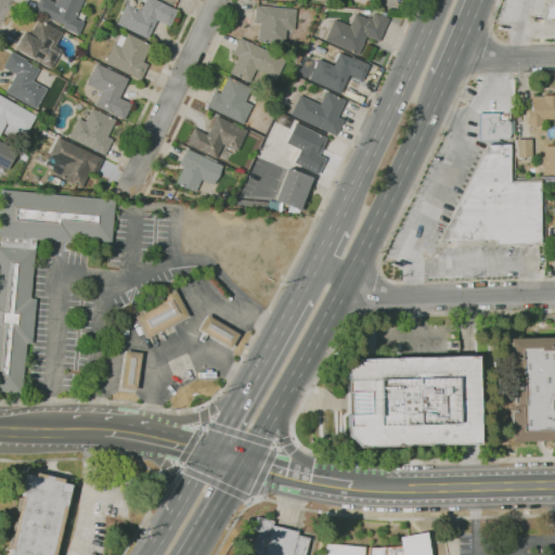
[(78,35),(62,27),(63,26),(34,12),(38,0),(49,0),(54,2),(54,0),(81,0),(77,11),(82,14),(84,13),(86,14),(81,22),(84,23),(78,35)]
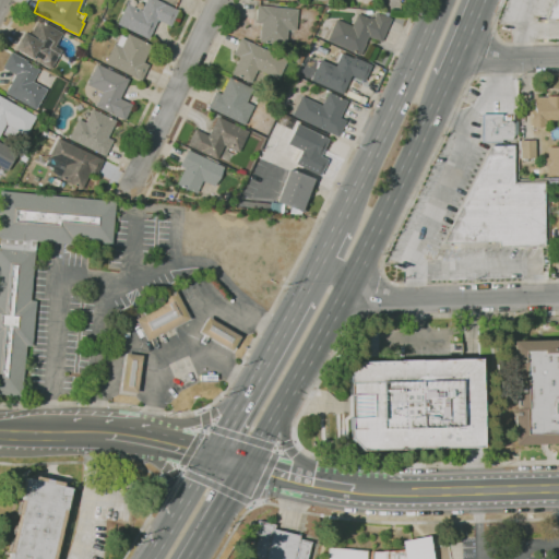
[(147,39),(117,24),(127,3),(141,11),(146,0),(157,0),(178,10),(170,26),(157,20),(147,39)]
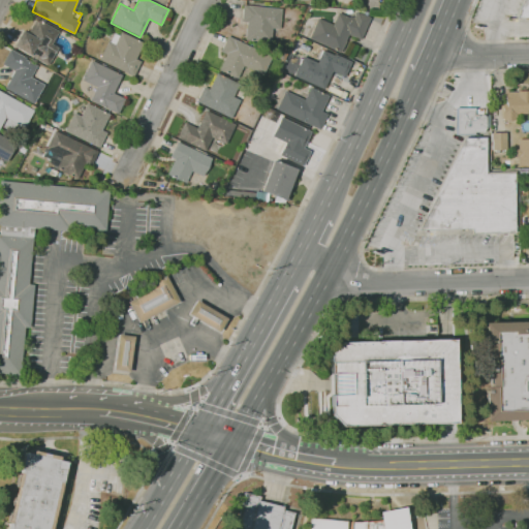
[(528,0),(528,17),(516,18),(522,0),(528,0)]
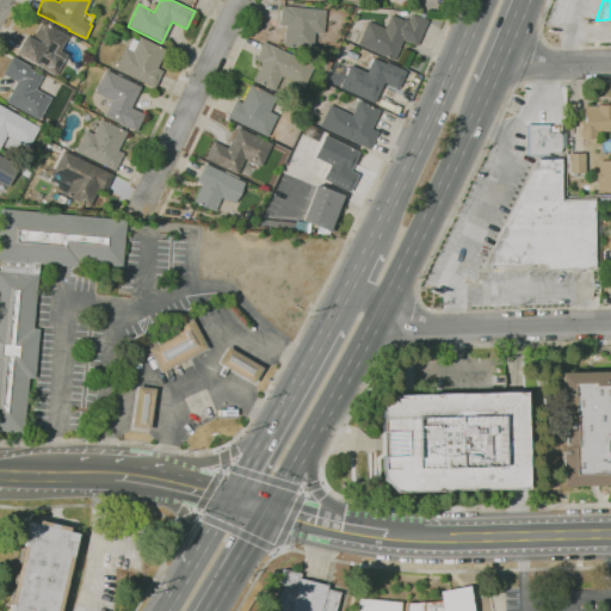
[(313,49),(284,47),(284,42),(283,42),(283,32),(285,34),(285,25),(279,25),(282,6),(326,10),(323,34),(314,34),(313,49)]
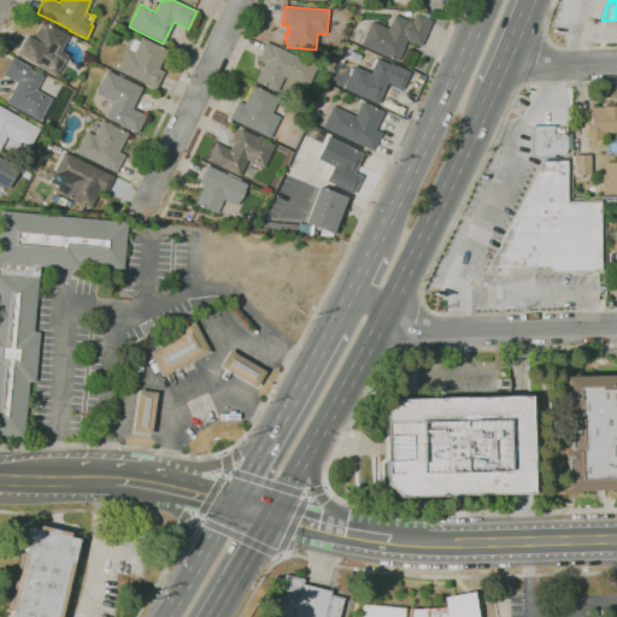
[(424,17),(424,13),(429,13),(428,18),(432,21),(421,46),(406,40),(403,48),(404,48),(399,58),(398,58),(397,60),(360,45),(370,21),(389,29),(395,15),(407,21),(407,19),(412,21),(415,16),(421,16),(424,17)]
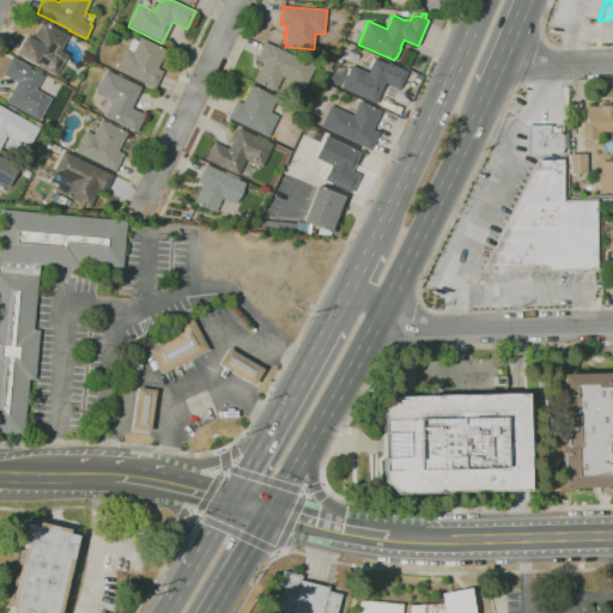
[(56,76),(23,56),(22,58),(16,54),(26,36),(32,40),(42,22),(68,36),(60,50),(67,55),(56,76)]
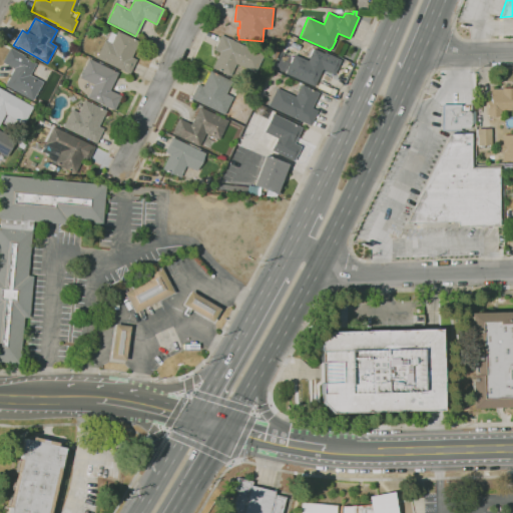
[(129,74),(96,58),(104,40),(106,41),(110,32),(115,35),(117,31),(138,41),(131,57),(136,60),(129,74)]
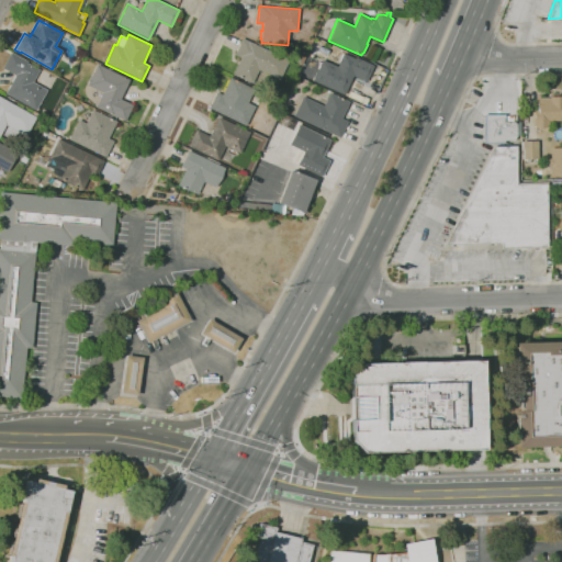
[(251,83),(238,77),(237,79),(233,77),(234,75),(233,74),(240,57),(234,55),(242,38),(288,60),(279,79),(258,69),(251,83)]
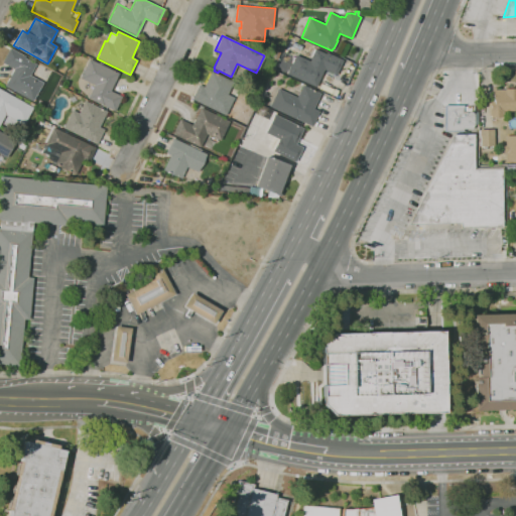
[(32,101),(4,86),(13,70),(2,62),(10,47),(25,56),(24,57),(35,65),(29,76),(42,83),(32,101)]
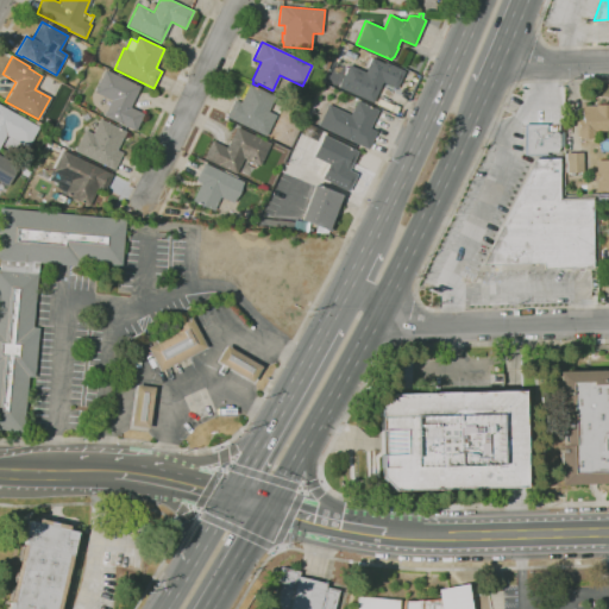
[(374,102),(339,87),(350,64),(365,71),(371,57),(385,64),(385,62),(406,70),(397,89),(383,82),(374,102)]
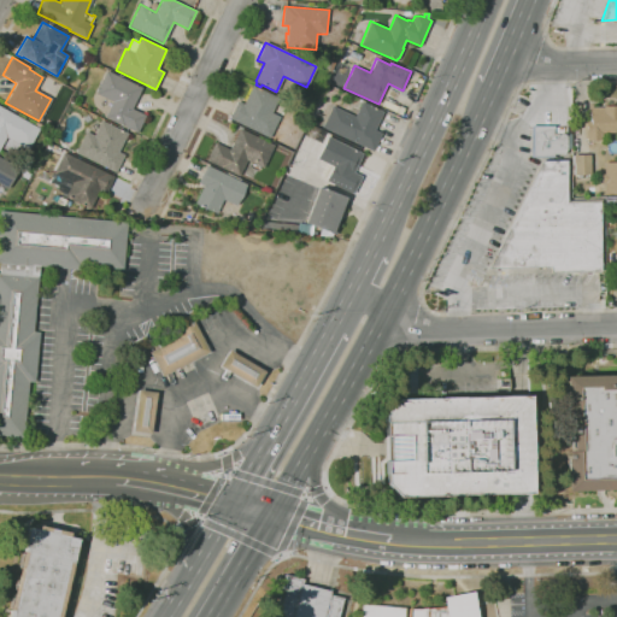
[(137,133),(105,117),(113,101),(95,93),(107,70),(142,87),(131,109),(146,115),(137,133)]
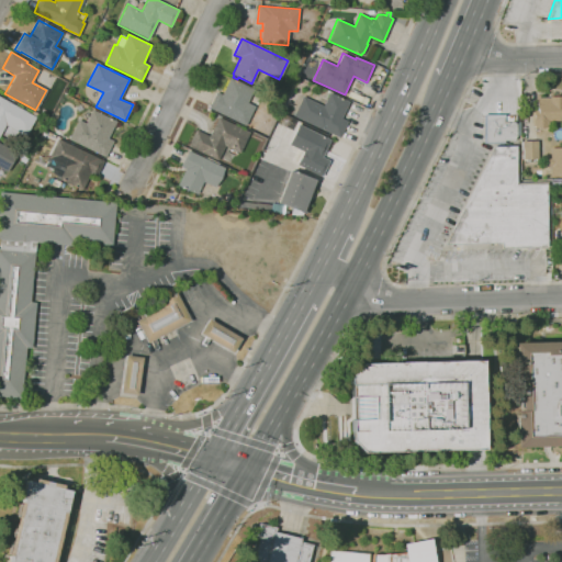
[(246,126),(209,108),(216,91),(222,94),(229,77),(254,89),(247,103),(255,107),(246,126)]
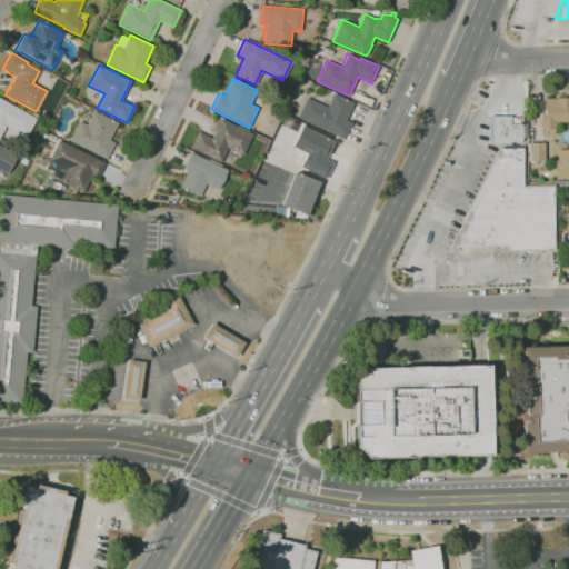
[(345,139),(297,118),(307,98),(328,108),(335,95),(353,102),(346,120),(351,122),(345,139)]
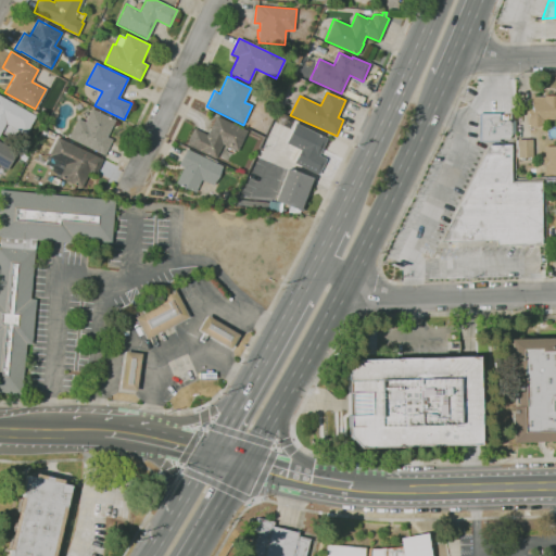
[(5,123),(0,131),(0,96),(36,115),(25,134),(5,123)]
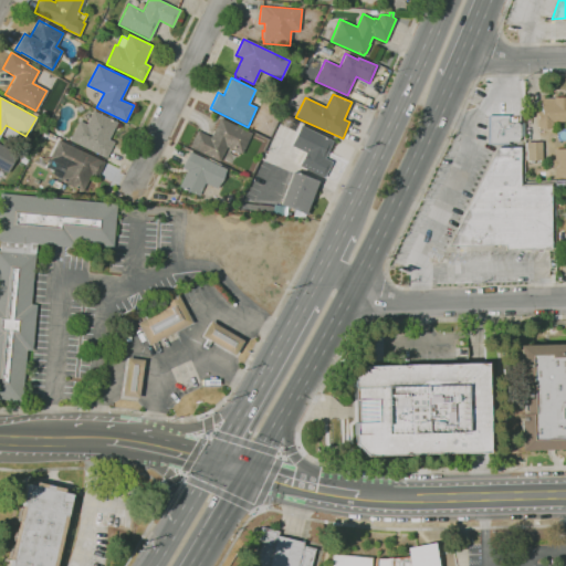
[(537,128),(537,127),(535,127),(535,113),(536,113),(536,112),(541,112),(541,98),(553,98),(553,97),(565,97),(565,123),(552,123),(552,128),(537,128)]
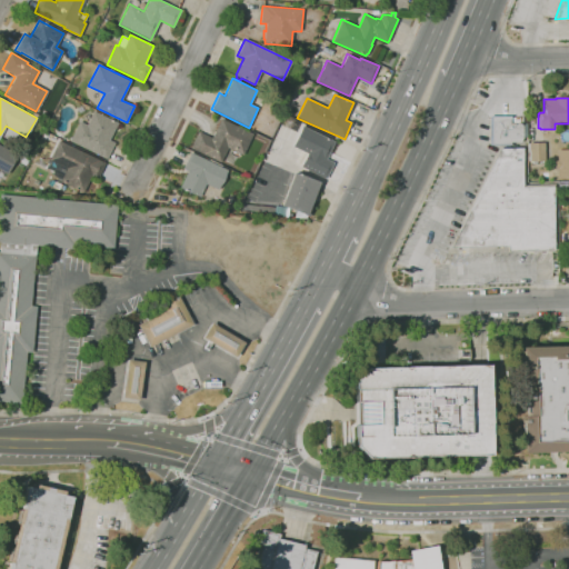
[(107,158),(70,140),(79,121),(87,125),(93,111),(117,122),(109,140),(115,142),(107,158)]
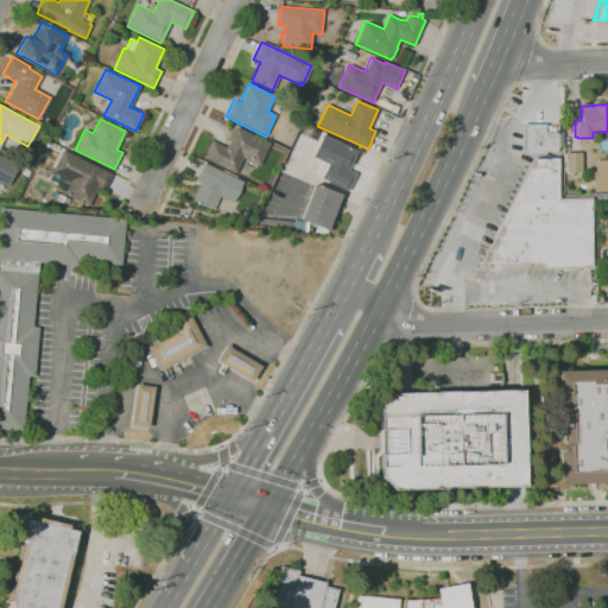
[(556,152),(545,152),(545,156),(524,156),(524,122),(548,122),(548,125),(563,125),(563,146),(558,146),(558,147),(556,152)]
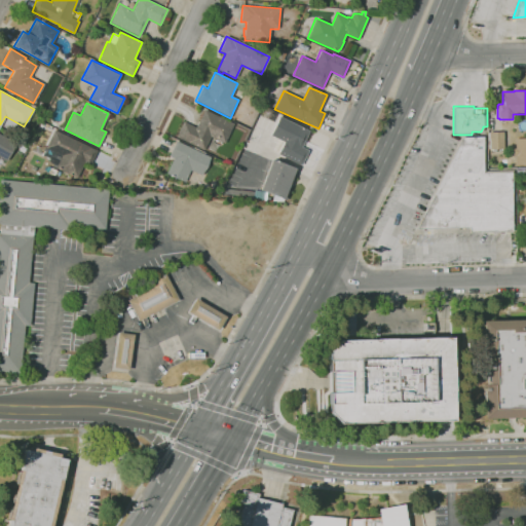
[(203,149),(176,137),(183,122),(196,128),(204,110),(233,123),(224,143),(210,137),(203,149)]
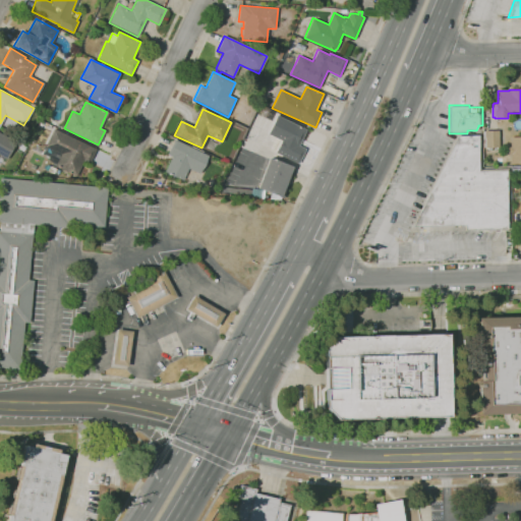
[(298,163),(276,152),(282,140),(268,133),(277,115),(306,129),(299,146),(305,149),(298,163)]
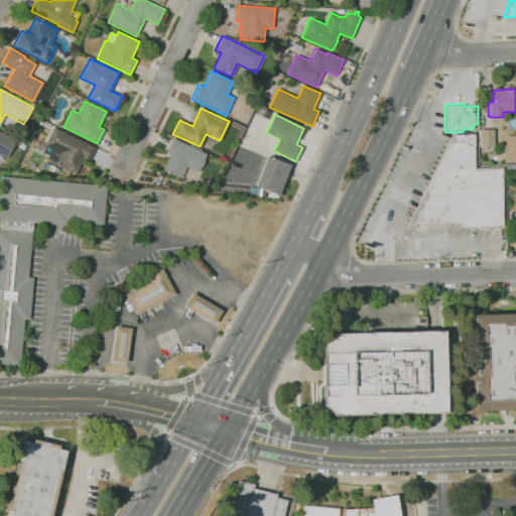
[(75,175),(54,165),(55,162),(49,160),(41,152),(53,127),(95,148),(89,161),(83,159),(75,175)]
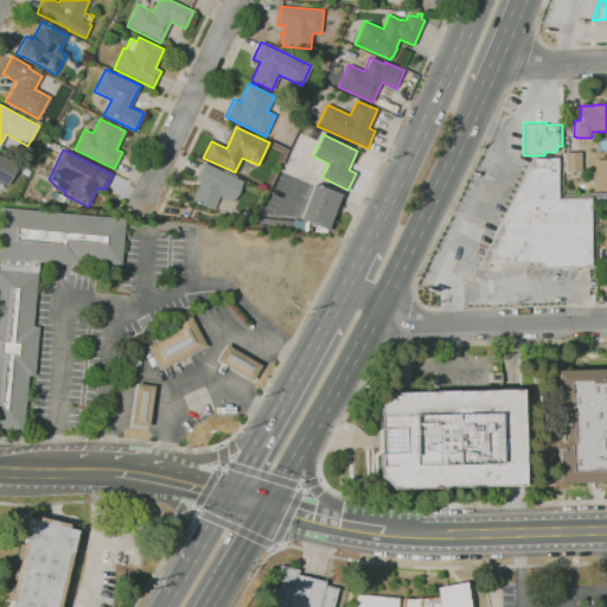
[(581,171),(564,172),(564,152),(581,152),(581,171)]
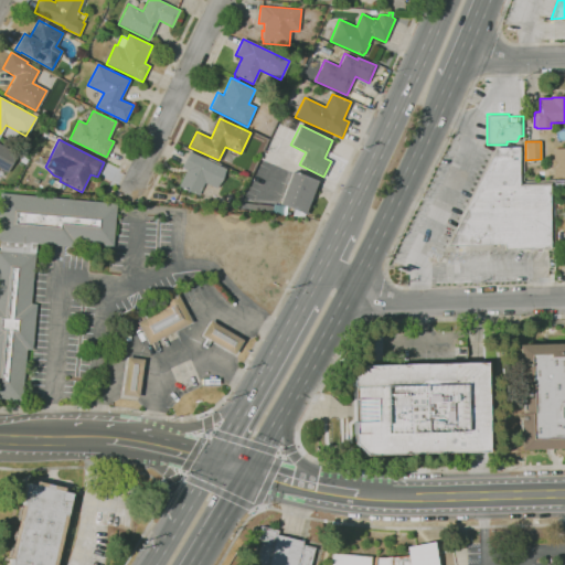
[(0,144),(18,153),(7,173),(0,169),(0,144)]
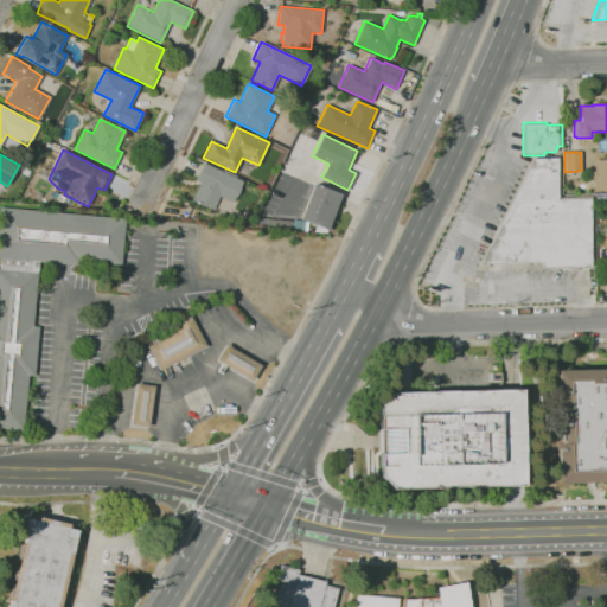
[(532,159),(556,158),(557,199),(589,199),(590,267),(586,267),(586,269),(580,269),(580,267),(541,268),(541,262),(480,263),(490,246),(489,244),(491,238),(492,240),(496,232),(494,232),(498,225),(499,227),(503,218),(502,217),(504,212),(505,212),(513,196),(512,196),(516,190),(517,190),(532,159)]
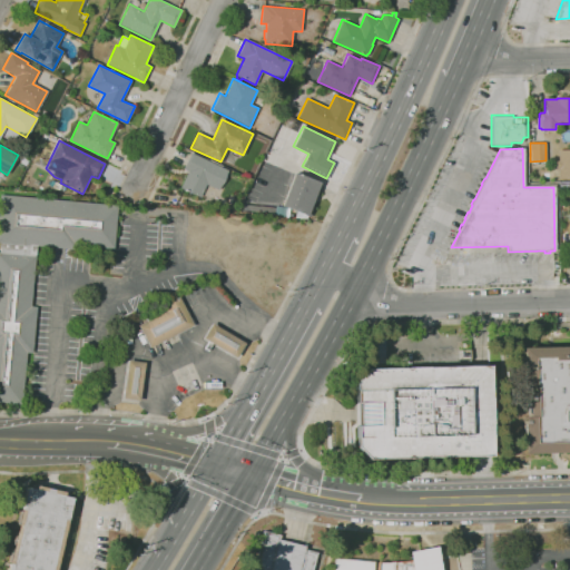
[(557,178),(569,178),(569,149),(556,149),(557,178)]
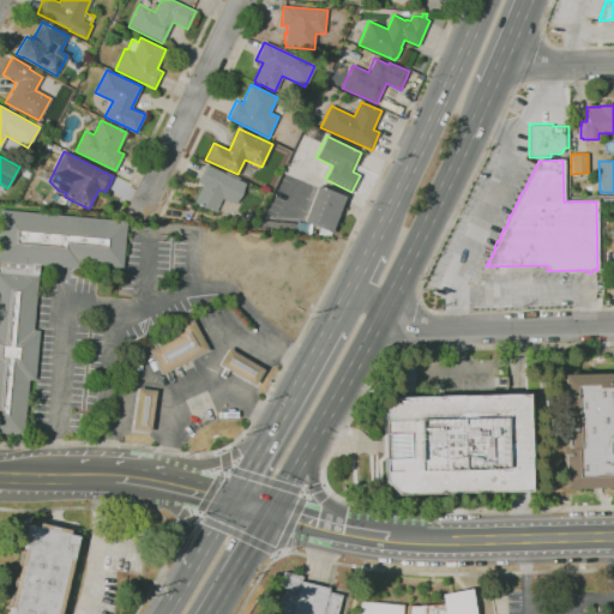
[(216,211),(194,202),(203,185),(197,182),(206,164),(246,184),(235,205),(222,198),(216,211)]
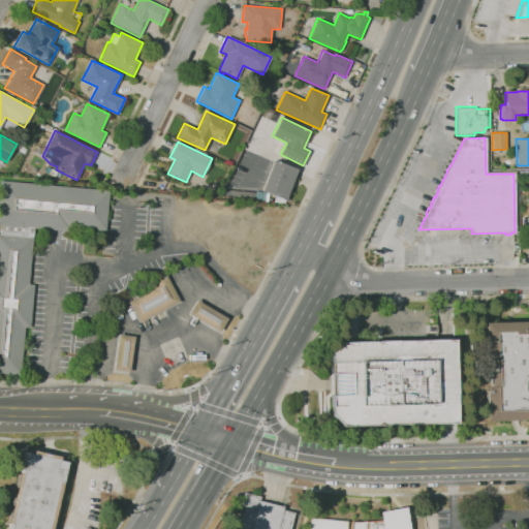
[(262,192),(261,191),(274,160),(300,170),(287,201),(266,193),(262,192)]
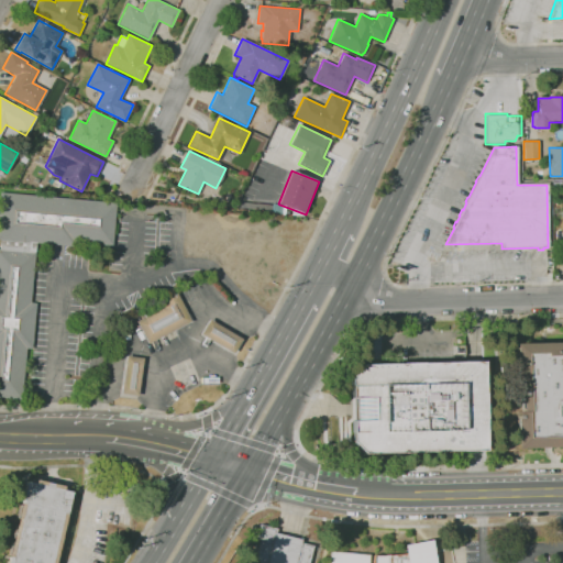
[(21,399),(0,396),(0,191),(116,202),(112,245),(74,242),(74,246),(35,243),(30,302),(36,304),(32,349),(26,349),(21,399)]
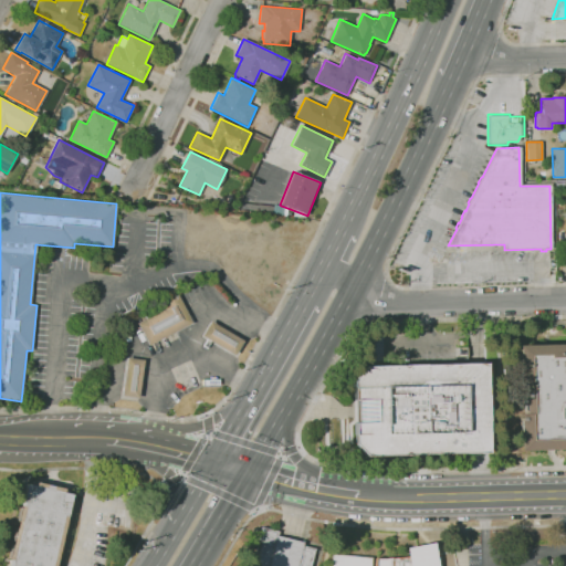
[(284,207),(283,213),(247,210),(248,203),(273,207),(273,205),(281,206),(284,207)]
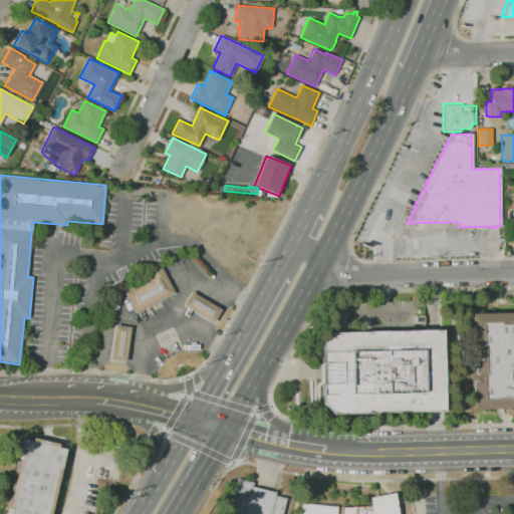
[(135,313),(123,293),(146,281),(144,277),(161,268),(175,293),(135,313)]
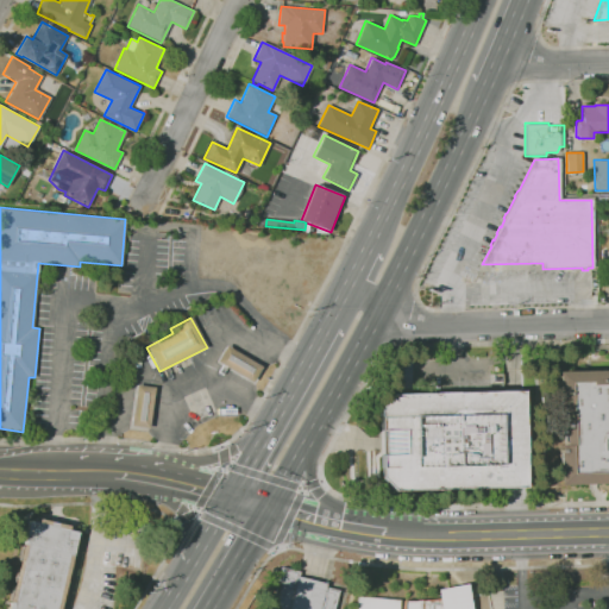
[(252,383),(227,368),(223,374),(219,371),(223,365),(217,362),(226,345),(262,366),(252,383)]
